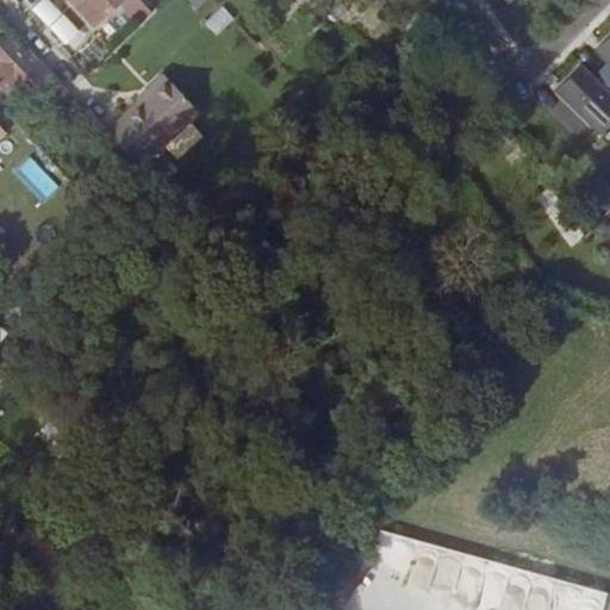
[(76,0),(100,25),(117,11),(122,14),(129,8),(143,23),(156,10),(148,0),(76,0)]
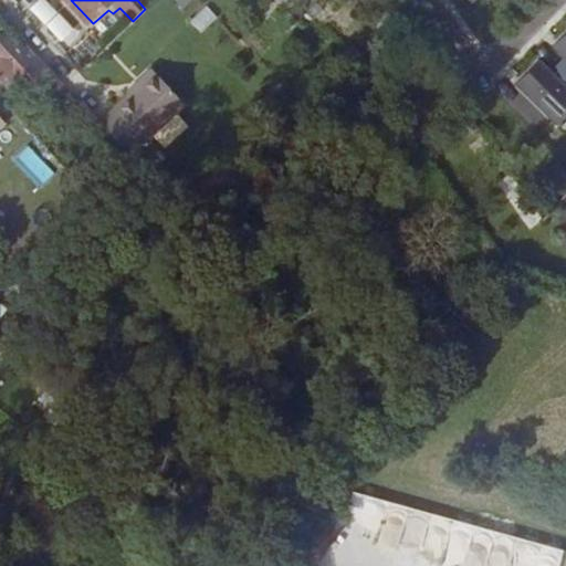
[(174,0),(186,10),(194,0),(174,0)]
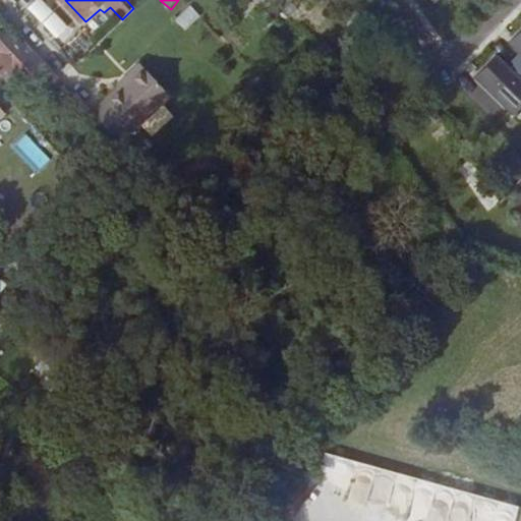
[(185,31),(201,17),(191,6),(175,19),(185,31)]
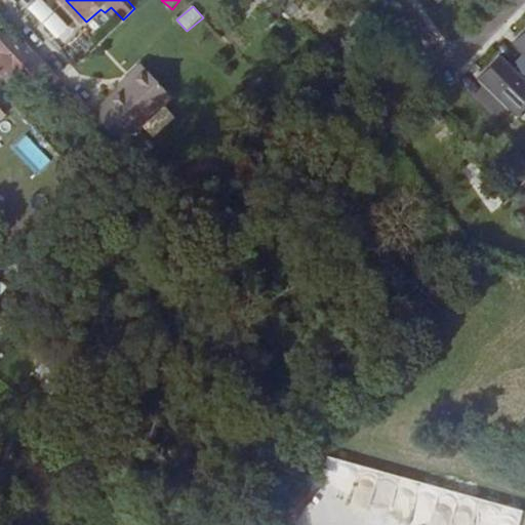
[(506,46),(484,69),(523,107),(524,105),(524,26),(518,34),(524,40),(524,47),(517,56),(506,46)]
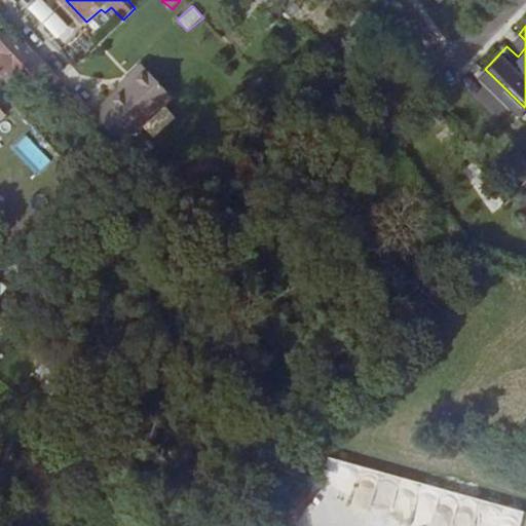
[(17,67),(36,85),(58,68),(27,35),(21,42),(8,30),(0,36),(0,70),(6,76),(17,67)]
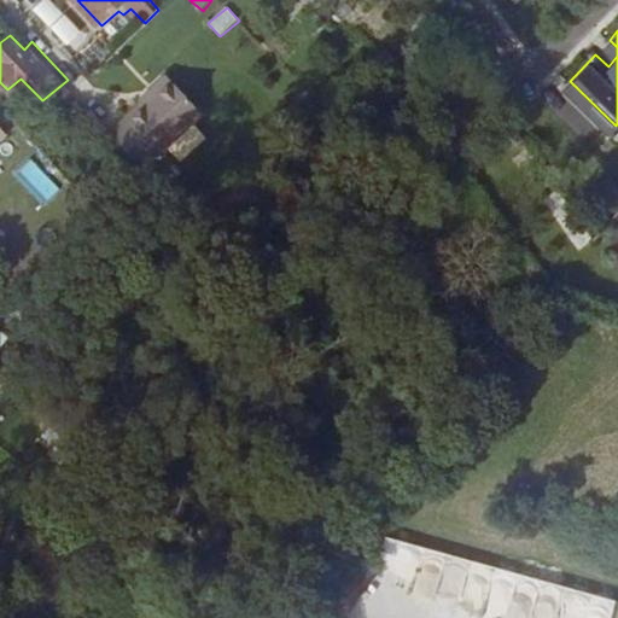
[(115,130),(147,165),(207,111),(172,74),(155,89),(157,91),(147,101),(115,130)]
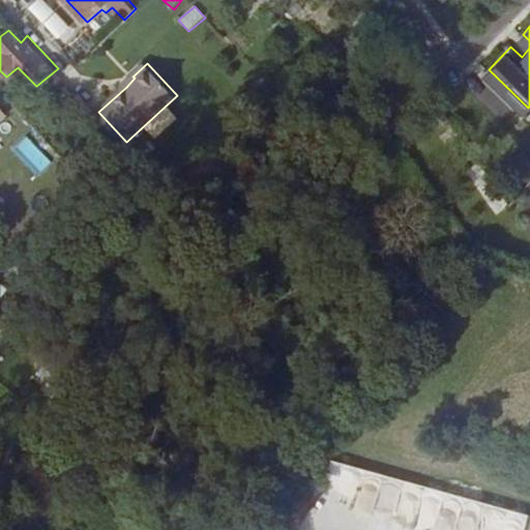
[(135,78),(133,77),(124,85),(126,87),(135,78)]
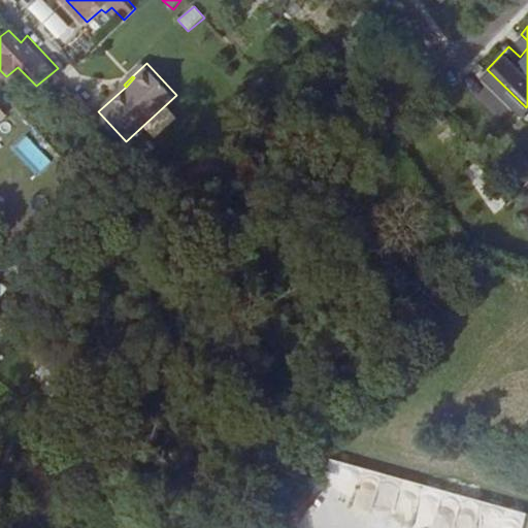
[(37,103),(23,88),(14,95),(29,109),(37,103)]
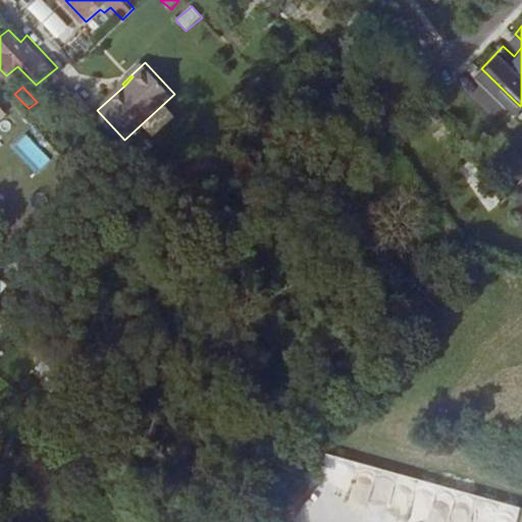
[(0,122),(12,110),(0,97),(0,122)]
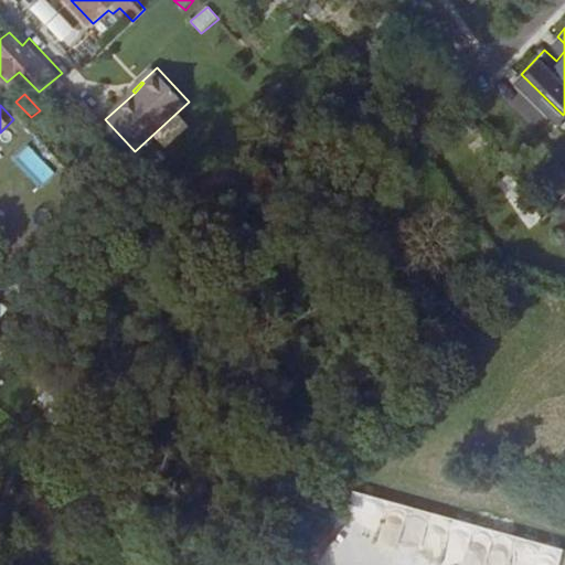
[(29,146),(13,159),(40,188),(55,173),(29,146)]
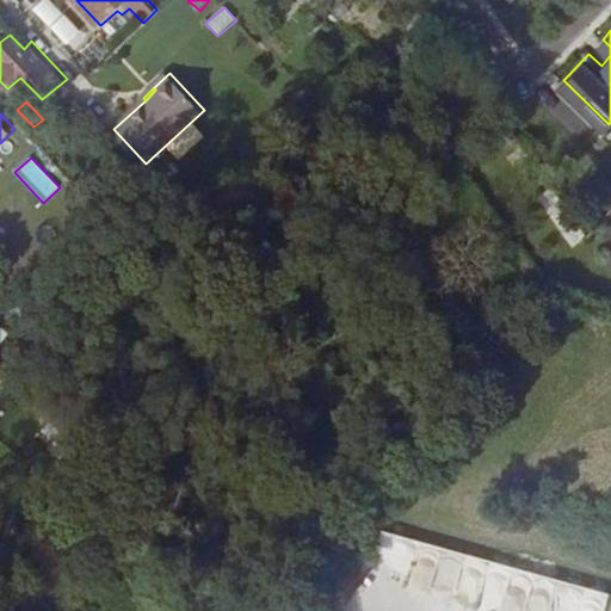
[(0,352),(13,335),(0,322),(0,352)]
